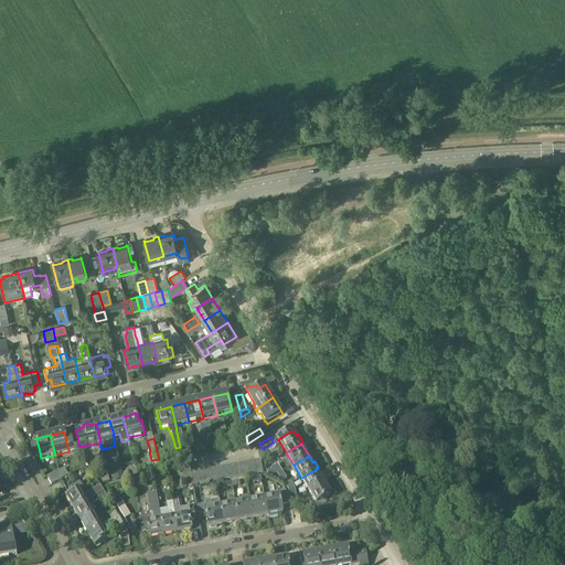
[(87,465),(77,471),(81,476),(91,470),(87,465)]
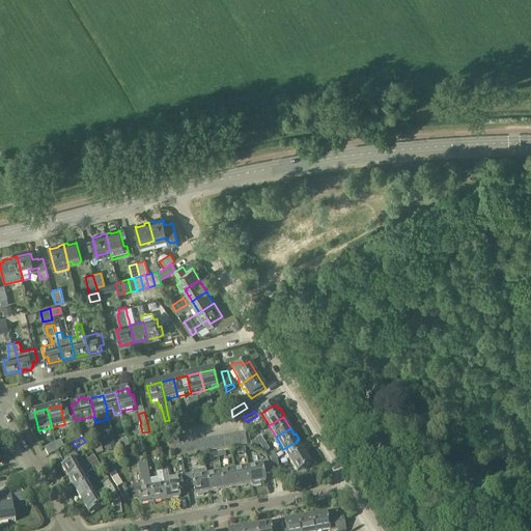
[(179,446),(178,437),(171,438),(172,447),(174,447),(175,457),(182,456),(179,446)]
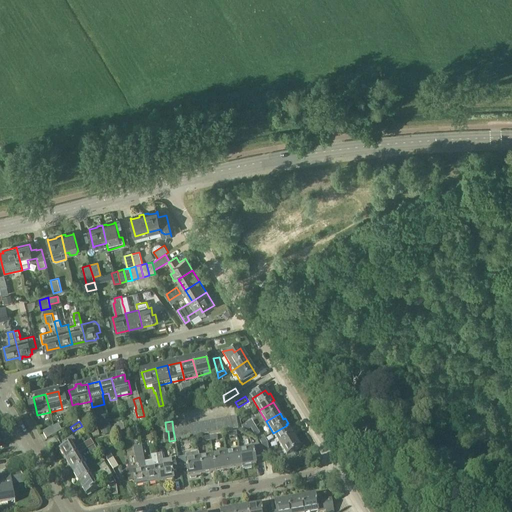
[(247,424),(251,430),(256,427),(252,421),(247,424)]
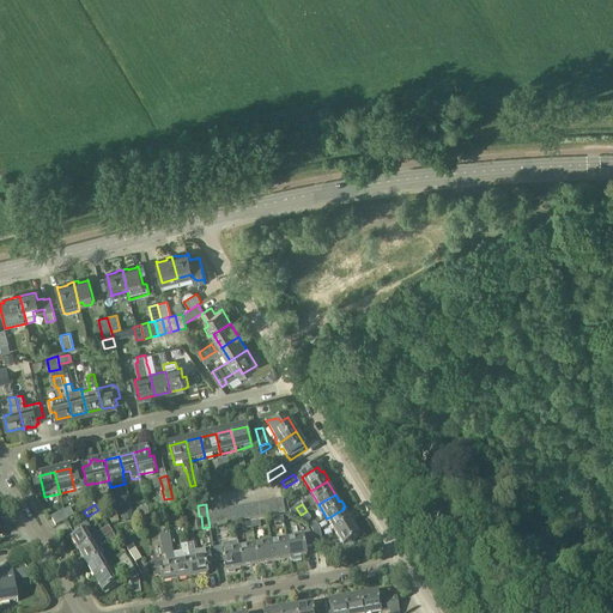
[(64,511),(68,520),(74,516),(70,508),(64,511)]
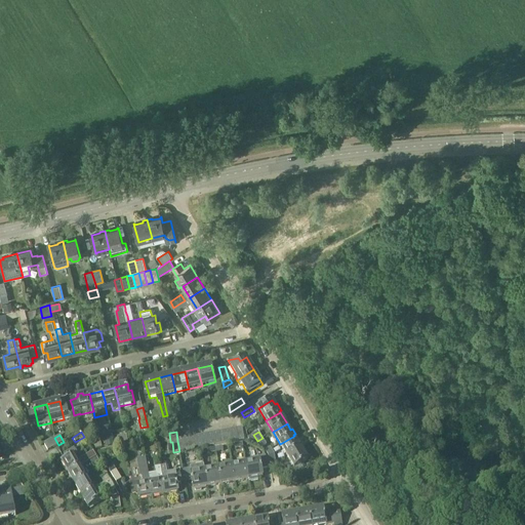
[(118,437),(120,444),(128,442),(126,435),(118,437)]
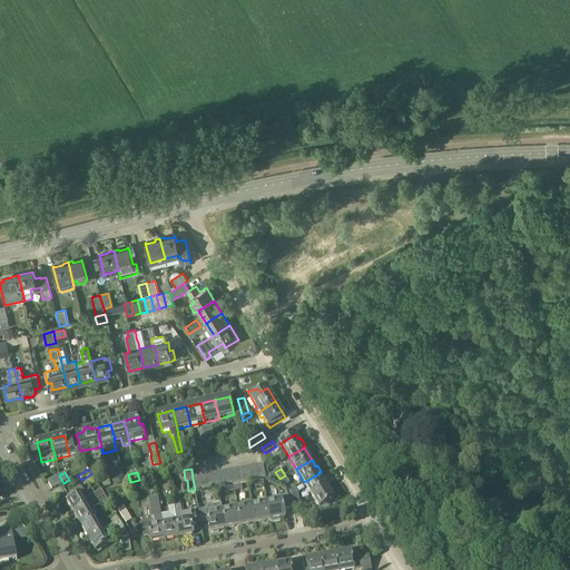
[(312,495),(327,485),(326,485),(328,483),(325,478),(323,480),(320,473),(304,482),(312,495)]
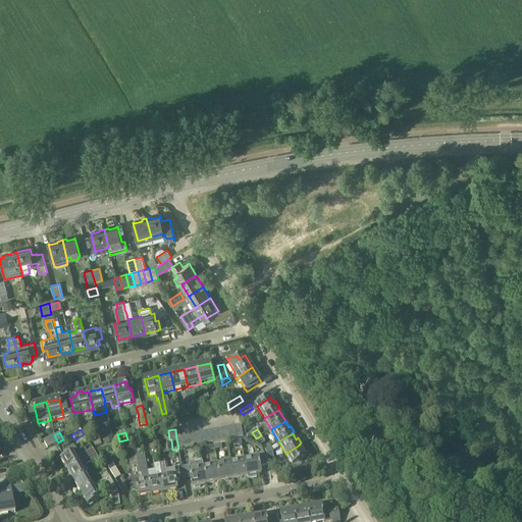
[(48,449),(58,442),(54,435),(44,441),(48,449)]
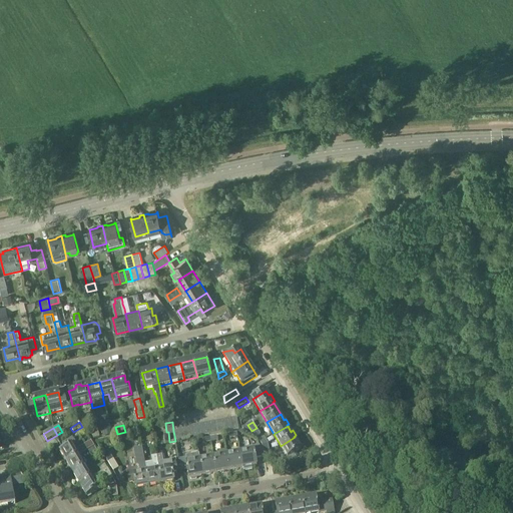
[(257,428),(251,431),(255,438),(261,435),(257,428)]
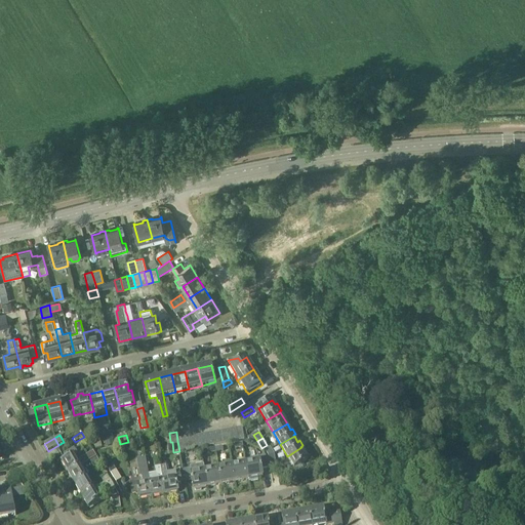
[(101,441),(91,443),(96,449),(102,448),(101,441)]
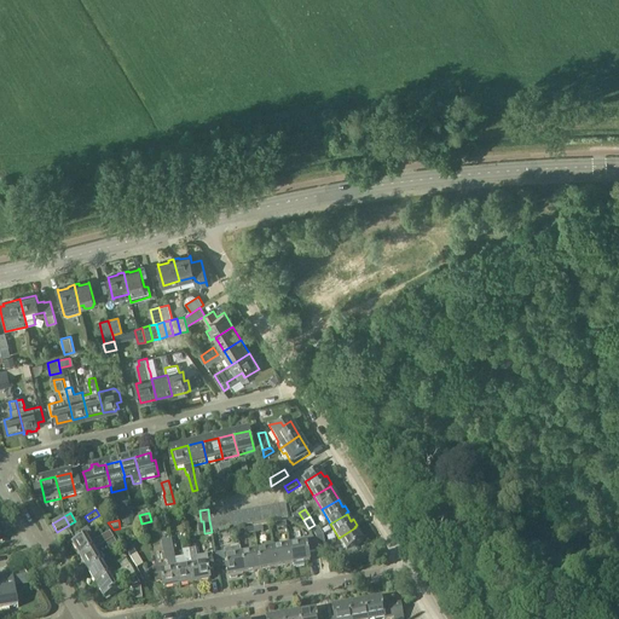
[(364,542),(356,527),(339,538),(348,553),(364,542)]
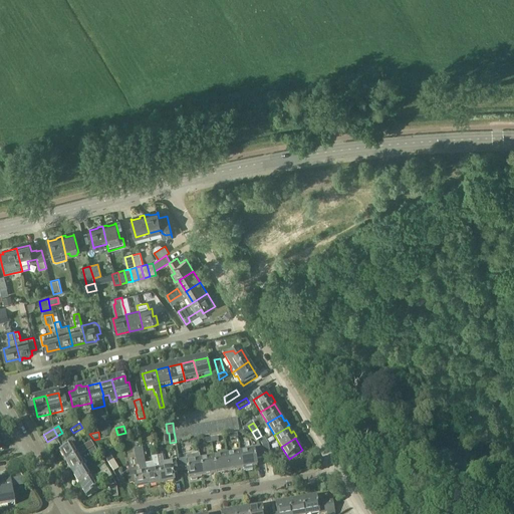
[(67,464),(79,457),(73,447),(76,445),(72,440),(63,446),(65,450),(60,453),(67,464)]
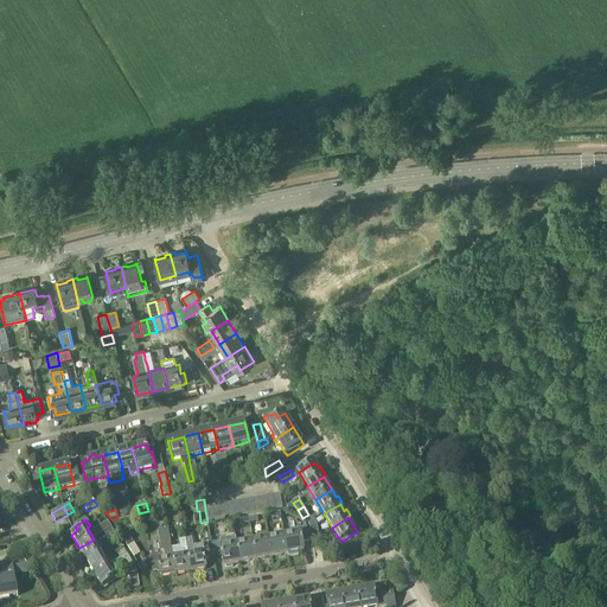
[(320,540),(318,525),(311,526),(313,541),(320,540)]
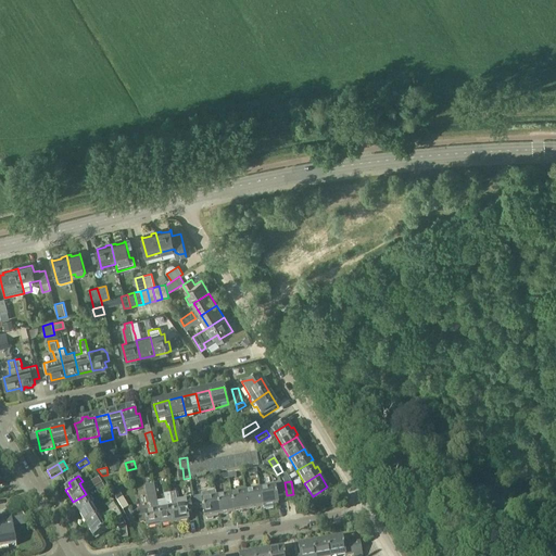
[(276,488),(261,491),(264,508),(279,505),(277,496),(283,495),(281,482),(275,484),(276,488)]
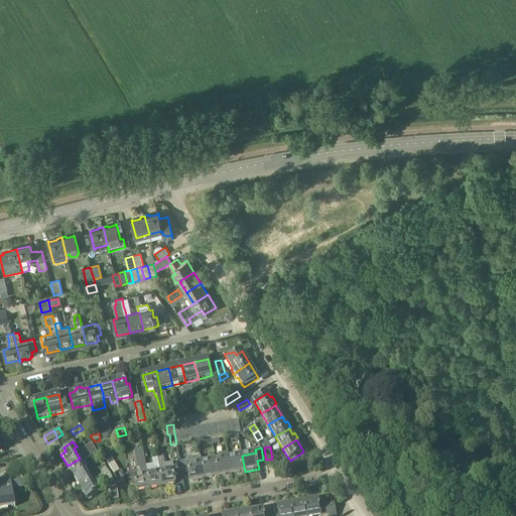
[(91,458),(98,455),(95,449),(89,454),(91,458)]
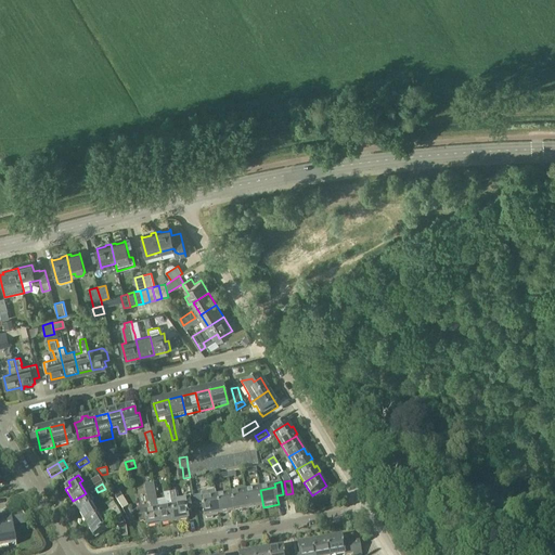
[(147,528),(162,525),(158,511),(157,502),(154,485),(144,486),(147,504),(150,504),(151,512),(145,513),(145,511),(138,512),(140,523),(146,521),(147,528)]
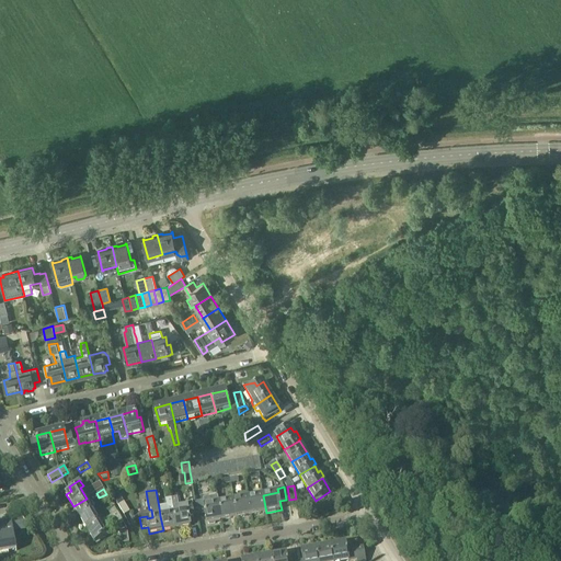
[(263,495),(249,497),(252,515),(266,513),(263,495)]
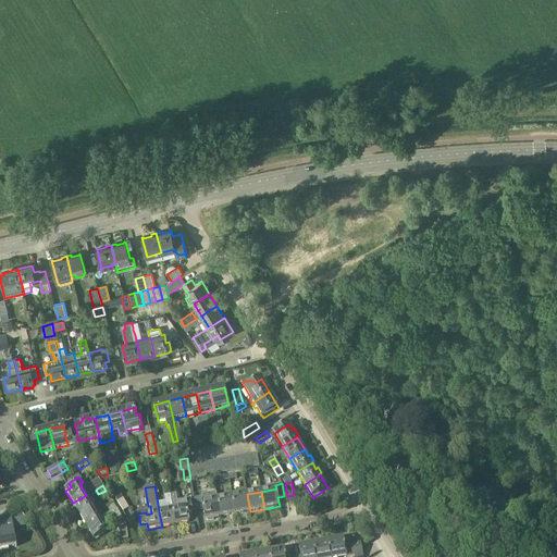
[(214,518),(221,517),(218,499),(217,493),(202,495),(202,497),(195,499),(197,512),(205,510),(206,519),(207,519),(208,521),(214,520),(214,518)]
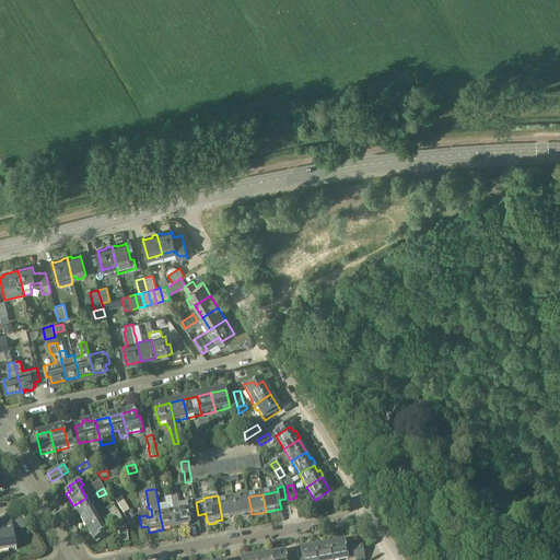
[(177,497),(171,498),(174,512),(177,527),(191,525),(189,517),(194,516),(191,503),(179,505),(177,497)]
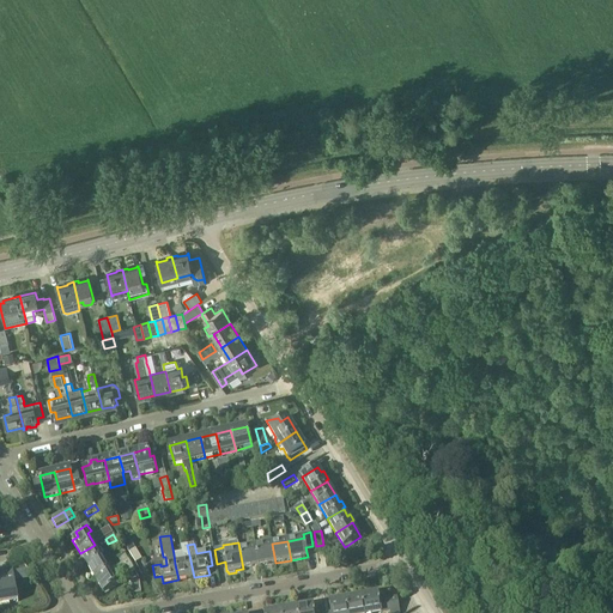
[(272,544),(255,547),(259,565),(275,563),(272,544)]
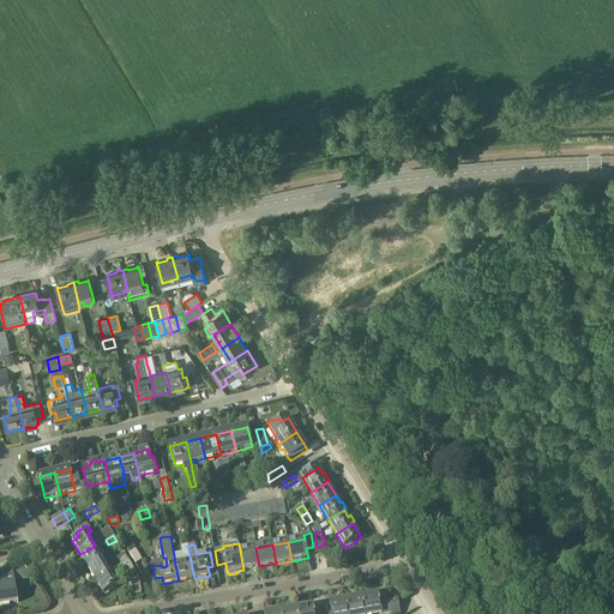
[(88,567),(102,559),(95,546),(80,554),(88,567)]
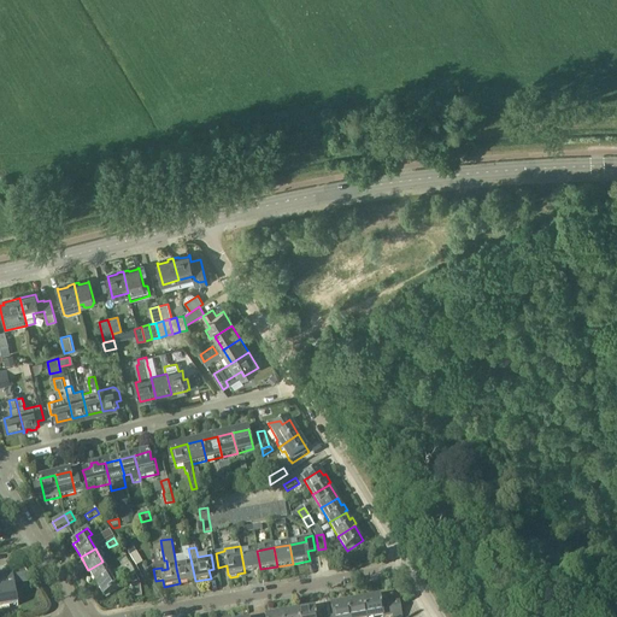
[(182,557),(175,558),(176,568),(180,583),(195,581),(192,564),(188,548),(182,551),(182,557)]
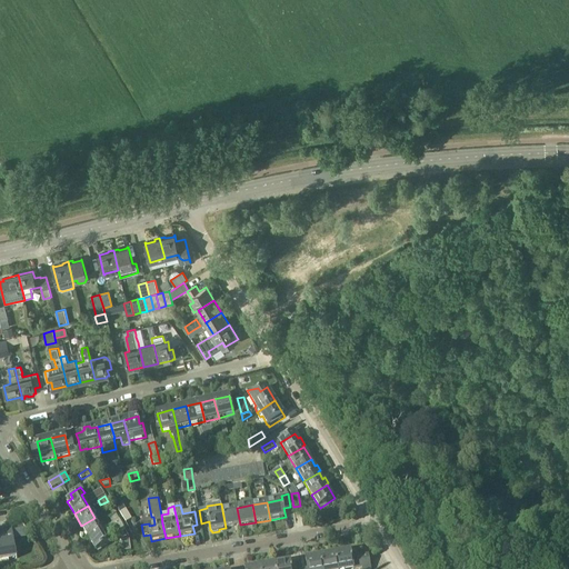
[(240,525),(237,508),(222,510),(226,528),(240,525)]
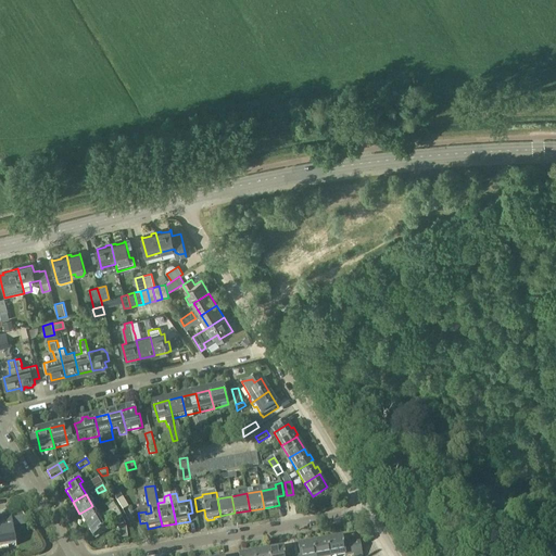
[(123,497),(117,502),(123,512),(129,507),(123,497)]
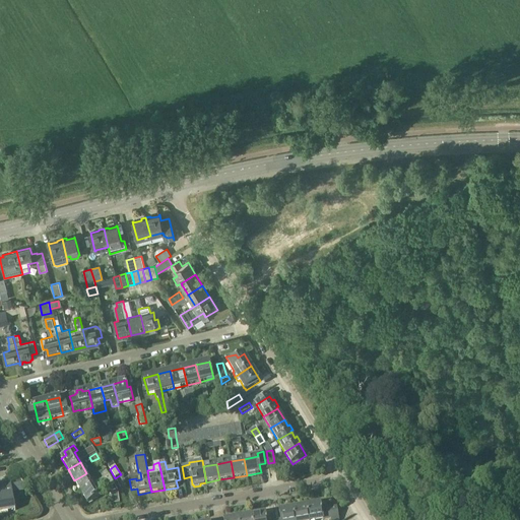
[(100,474),(103,479),(109,475),(106,470),(100,474)]
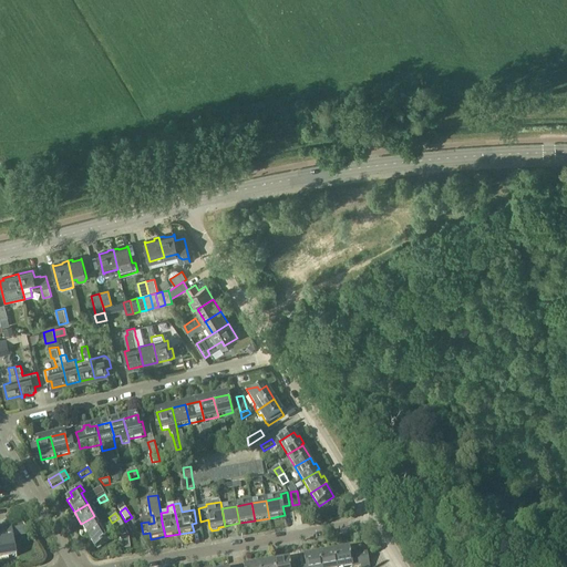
[(81,524),(89,536),(102,528),(98,522),(99,521),(95,515),(94,516),(81,524)]
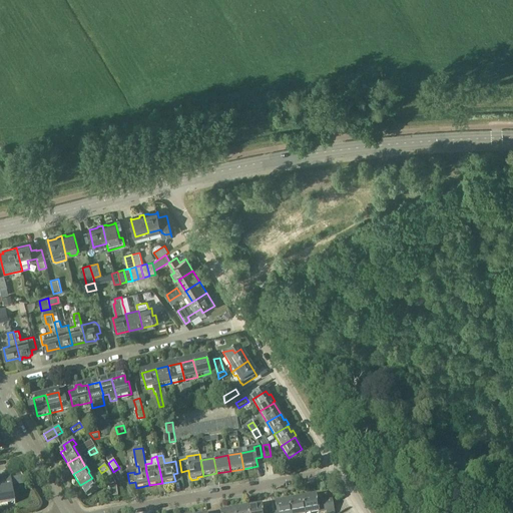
[(107,483),(113,479),(107,469),(101,473),(92,478),(80,485),(87,496),(98,489),(95,484),(104,478),(107,483)]
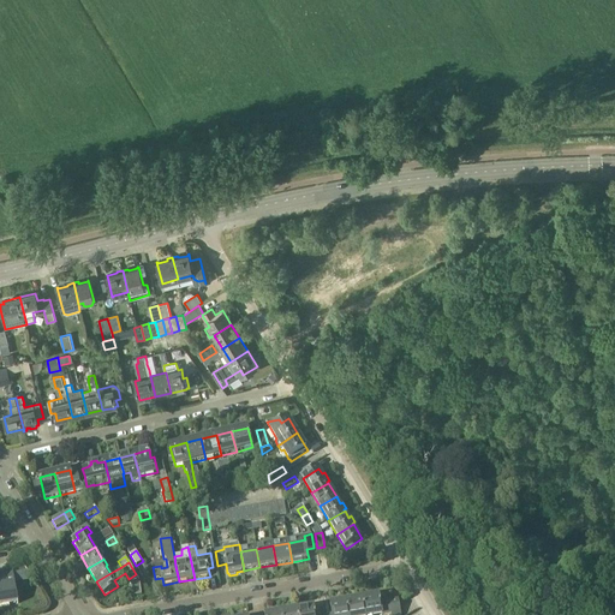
[(0,607),(18,604),(13,571),(0,572),(0,607)]
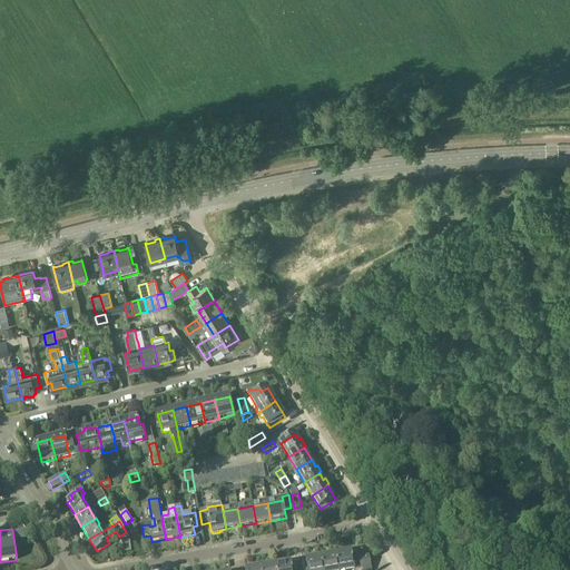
[(352,551),(336,554),(338,569),(355,569),(363,569),(371,569),(370,557),(353,559),(352,551)]
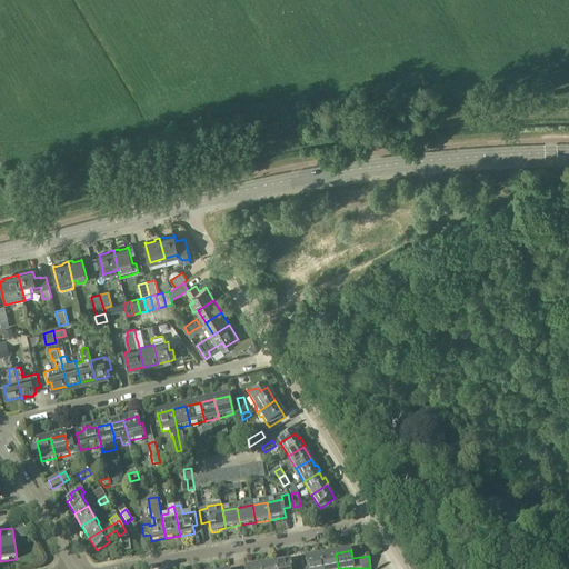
[(323,568),(338,568),(336,553),(321,556),(323,568)]
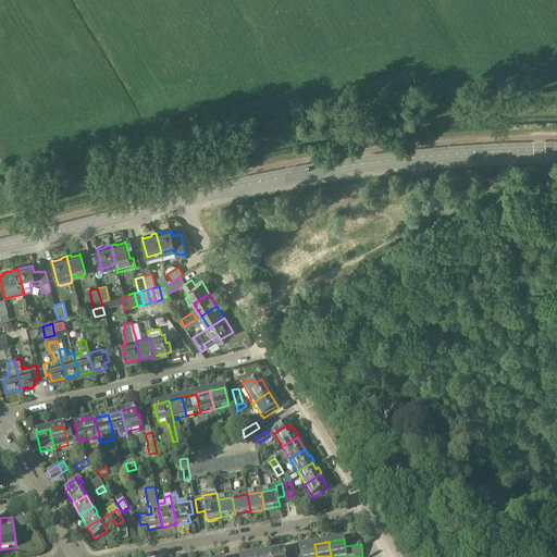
[(317,556),(314,544),(299,547),(301,556),(299,556),(317,556)]
